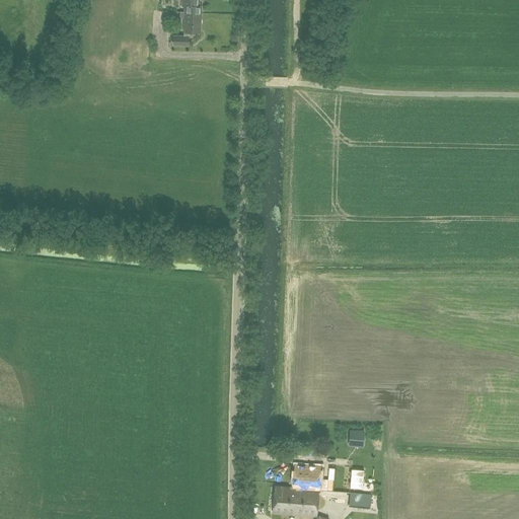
[(181,0),(182,6),(184,6),(184,12),(192,13),(201,14),(201,6),(199,6),(198,0),(181,0)]
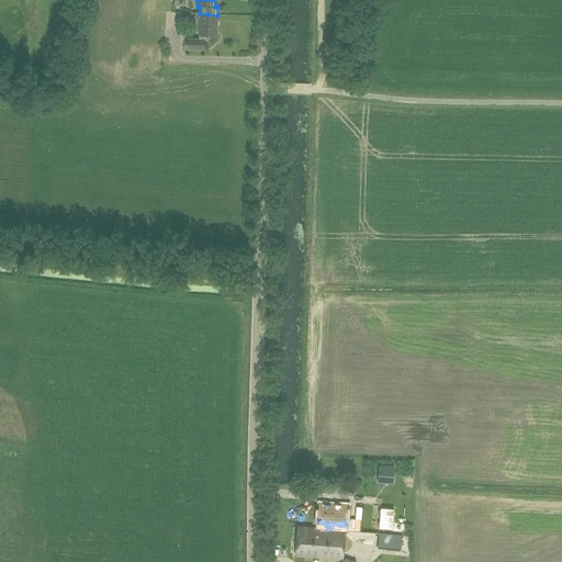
[(200,13),(194,13),(194,20),(200,20),(199,40),(187,38),(187,48),(203,49),(204,35),(216,35),(217,15),(208,14),(200,13)]
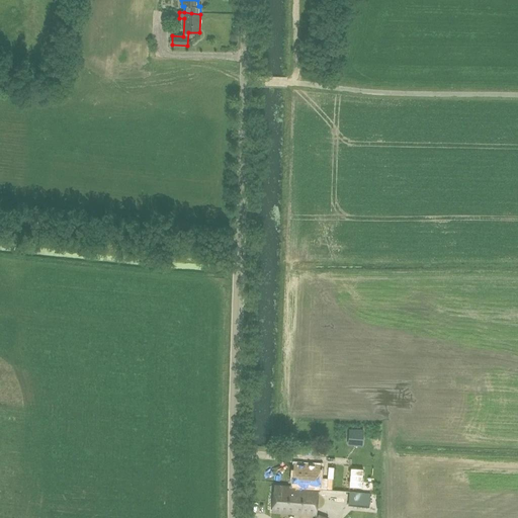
[(362,431),(349,430),(349,440),(362,440),(362,431)]
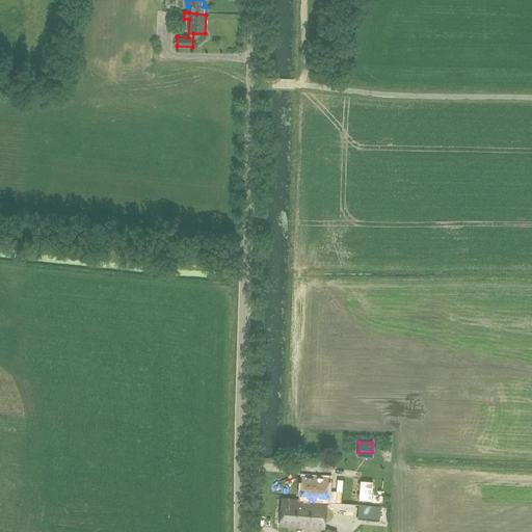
[(323,529),(327,478),(301,477),(300,500),(282,498),(280,526),(323,529)]
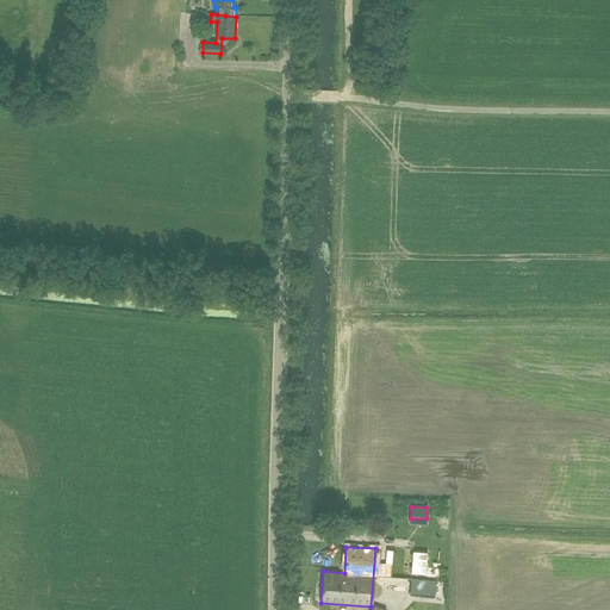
[(414,552),(411,573),(425,574),(428,553),(414,552)]
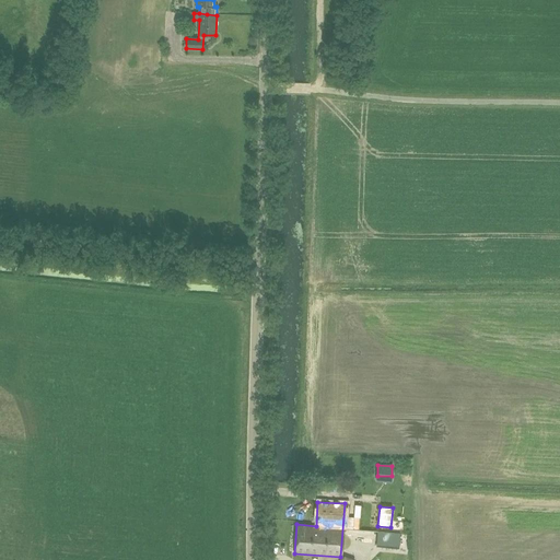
[(373,540),(363,538),(361,548),(371,550),(373,540)]
